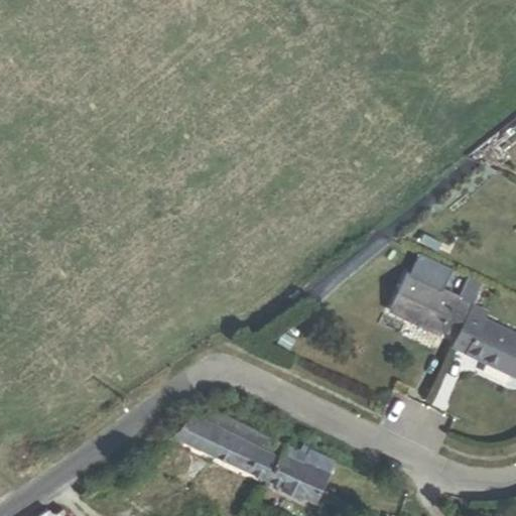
[(483,154),(479,148),(472,153),(477,159),(483,154)]
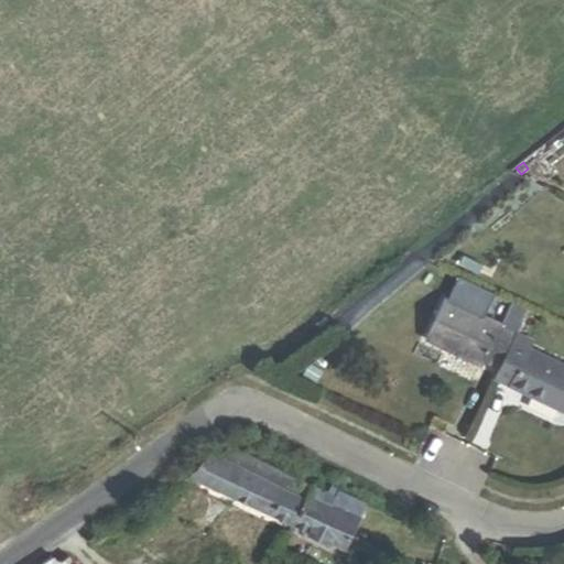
[(481,367),(484,362),(501,327),(445,301),(426,340),(481,367)]
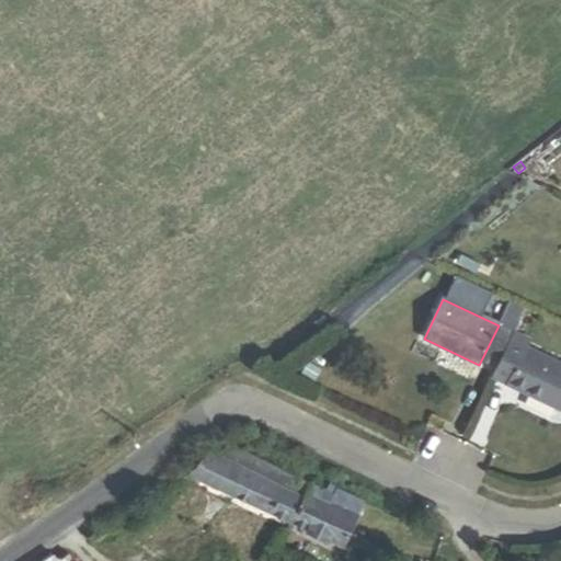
[(519,318),(525,308),(510,301),(505,311),(519,318)]
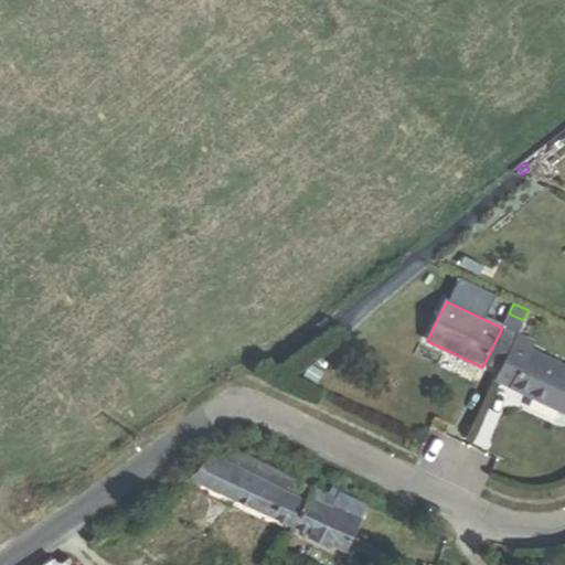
[(484,363),(500,371),(516,336),(523,320),(509,313),(502,328),(484,363)]
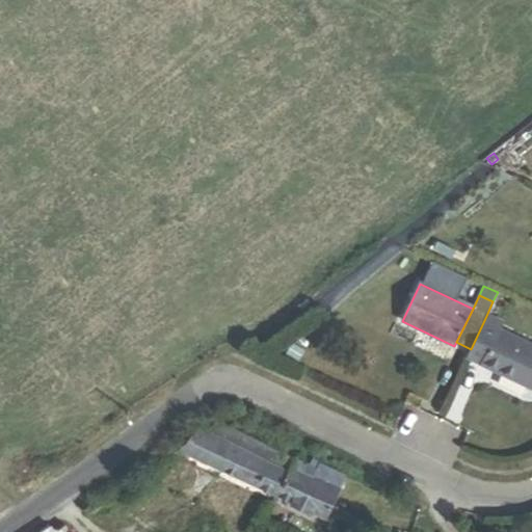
[(529,389),(531,380),(531,346),(500,331),(504,323),(486,316),(471,349),(467,358),(529,389)]
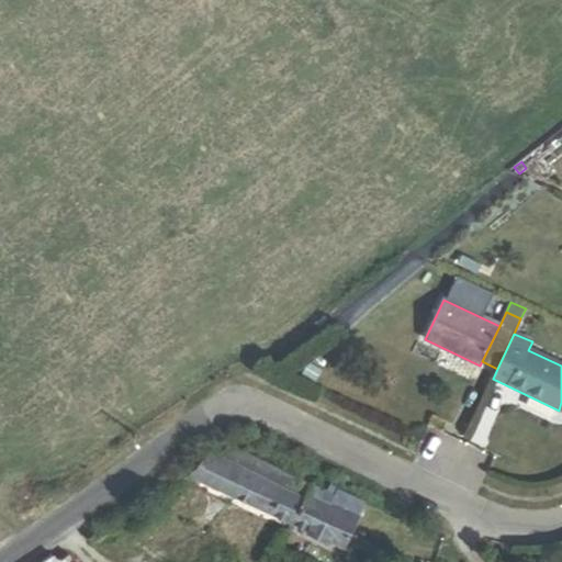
[(189,479),(289,526),(302,499),(293,495),(300,481),(235,449),(227,462),(210,454),(189,479)]
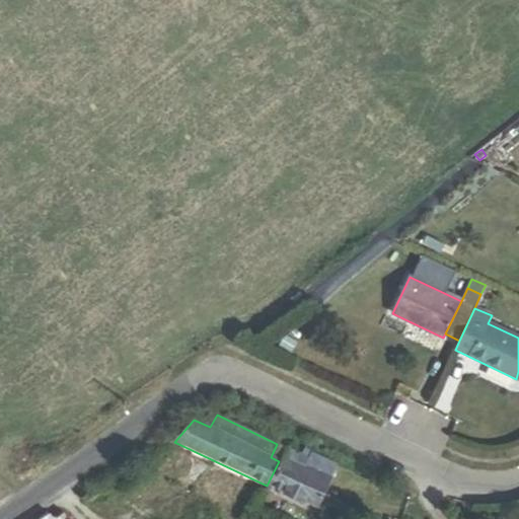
[(279,461),(285,448),(277,444),(271,457),(279,461)]
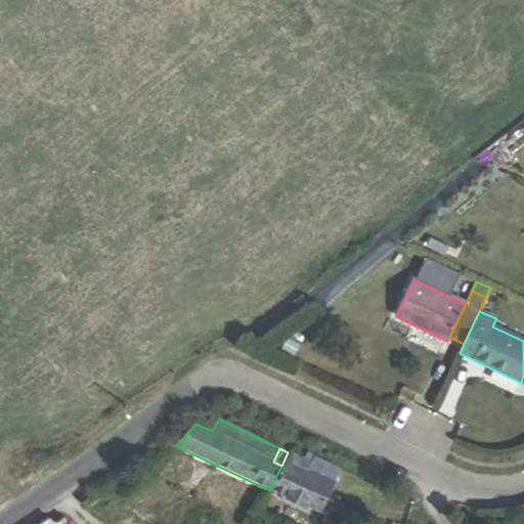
[(333,484),(341,468),(306,452),(303,460),(312,464),(308,473),(333,484)]
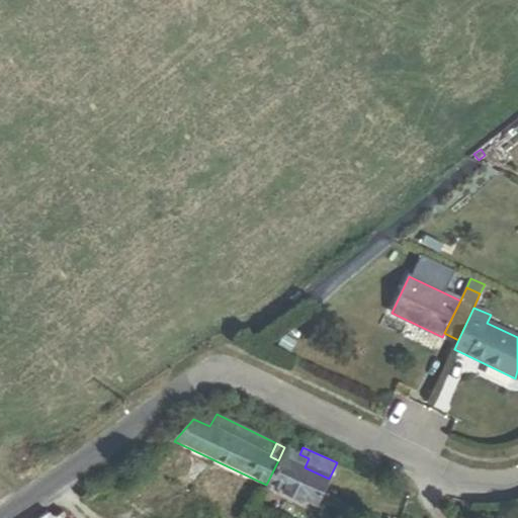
[(269,486),(317,507),(329,479),(305,467),(309,458),(299,454),(286,448),(269,486)]
